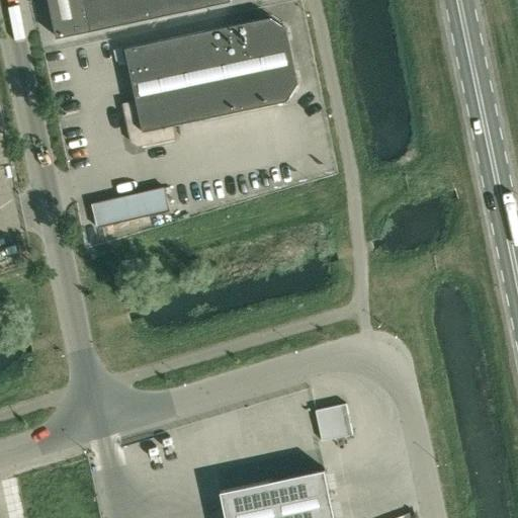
[(49,0),(57,37),(231,0),(49,0)]
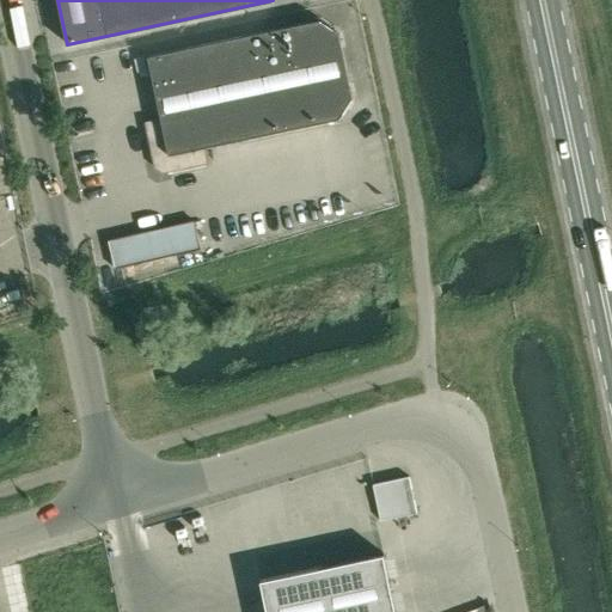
[(318,20),(148,56),(161,118),(145,122),(154,167),(163,173),(208,164),(204,147),(338,118),(353,97),(340,34),(318,20)]
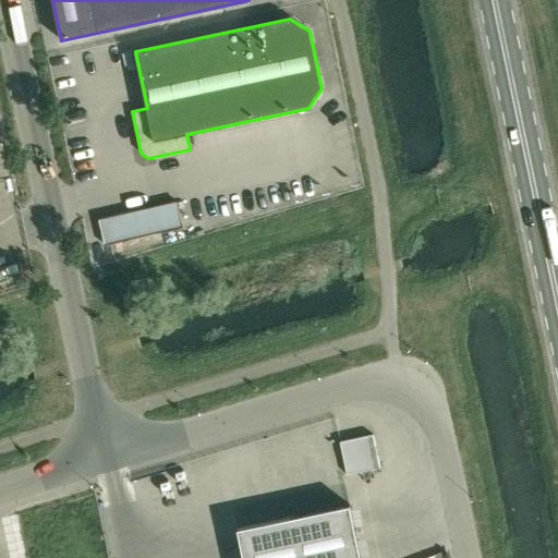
[(98,219),(105,244),(183,227),(178,201),(98,219)]
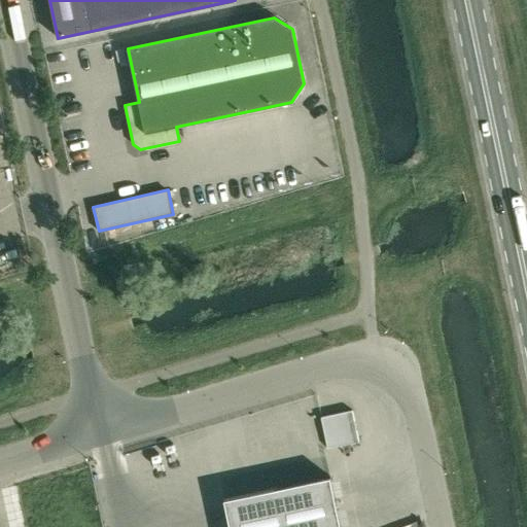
[(352,411),(321,417),(327,448),(359,442),(352,411)]
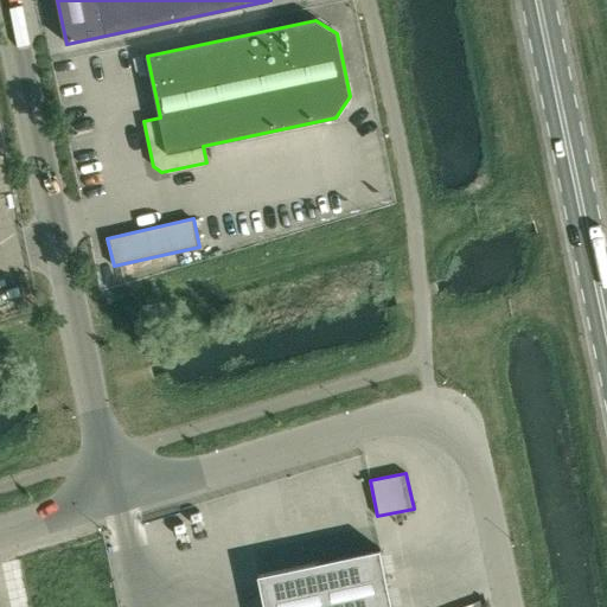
[(393,606),(381,549),(260,575),(266,606),(393,606)]
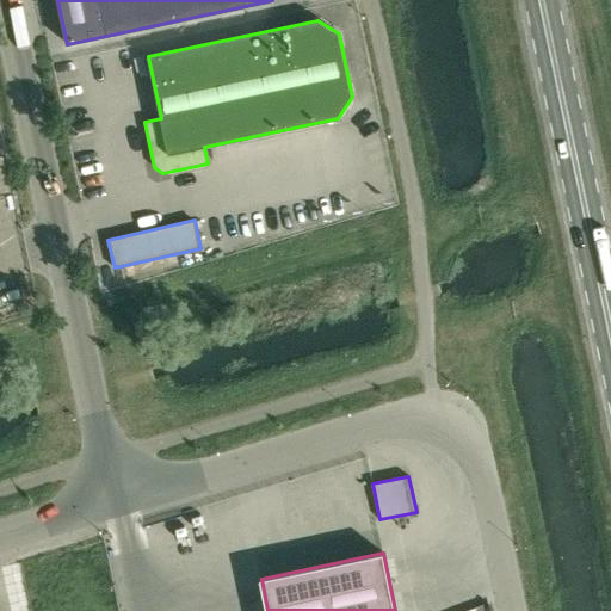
All buildings are outlined.
